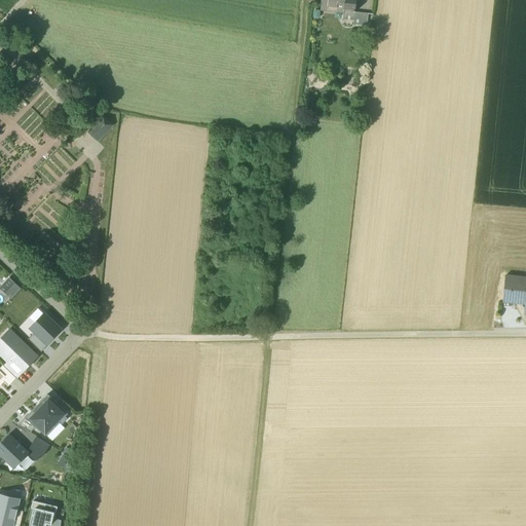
[(321,0),(321,6),(326,6),(343,8),(344,8),(344,0),(321,0)]
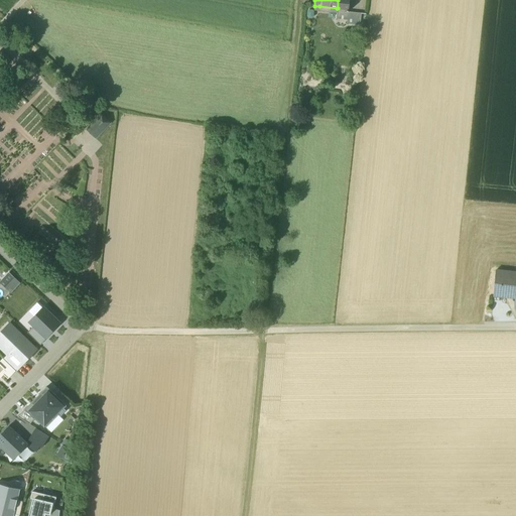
[(349,0),(338,0),(338,8),(337,8),(337,11),(348,12),(349,0)]
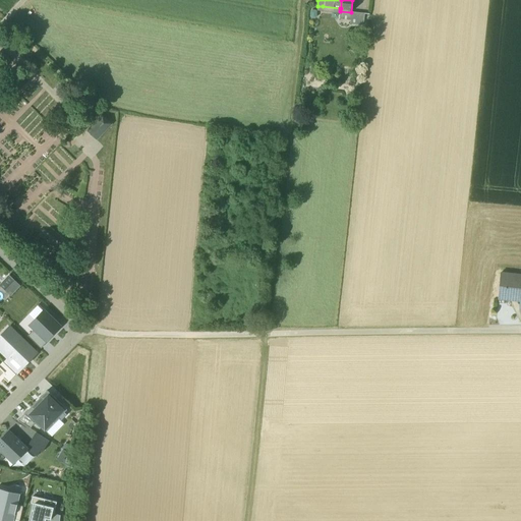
[(351,12),(340,11),(339,19),(350,20),(351,12)]
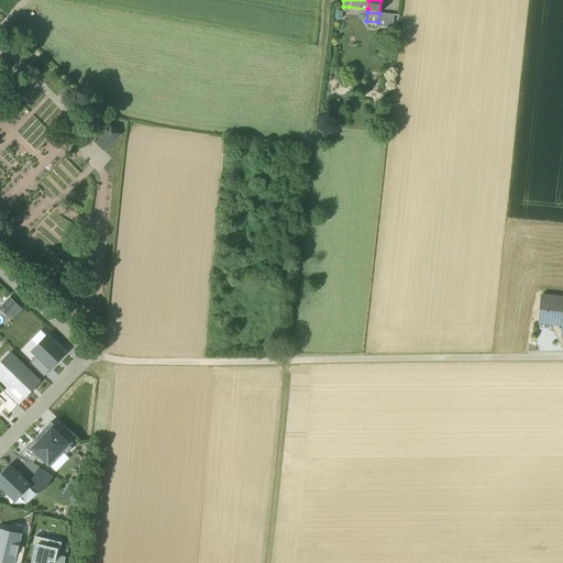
[(394,14),(379,13),(378,22),(378,25),(393,28),(394,14)]
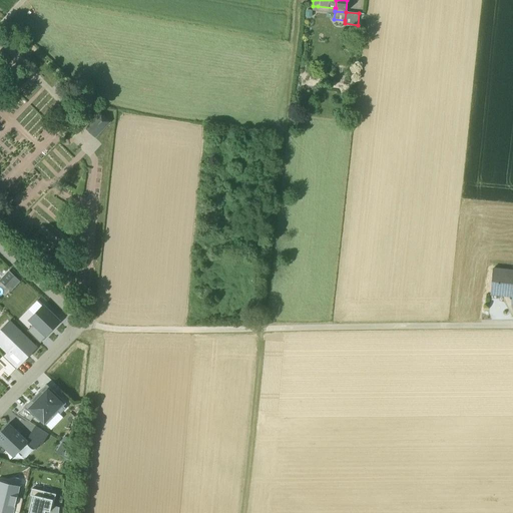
[(96,137),(110,121),(101,112),(86,128),(96,137)]
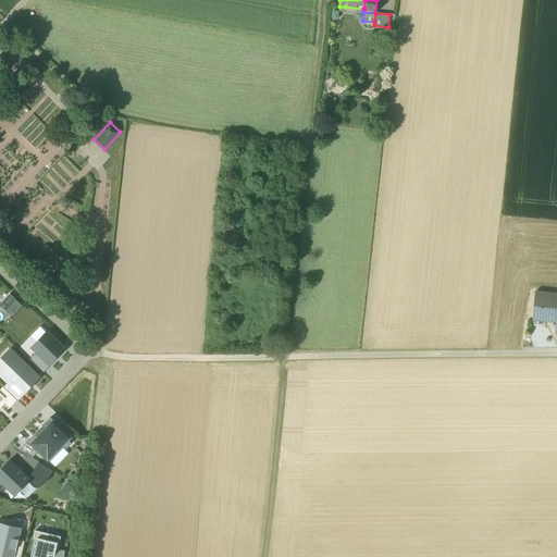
[(556,295),(534,294),(532,320),(556,322),(555,330),(556,329),(556,295)]
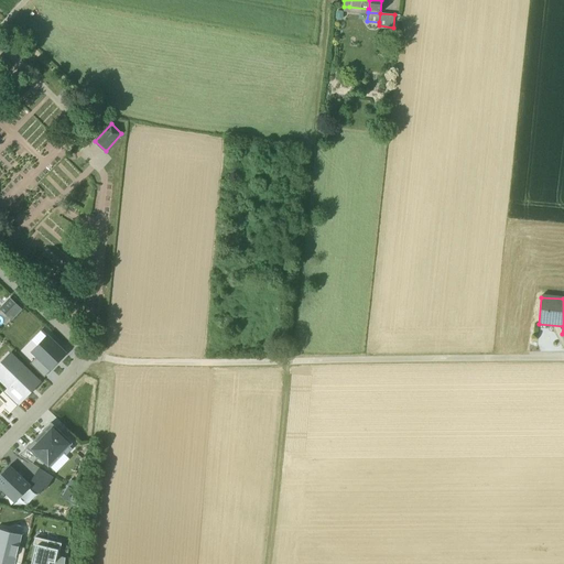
[(19,307),(10,300),(1,310),(10,317),(19,307)]
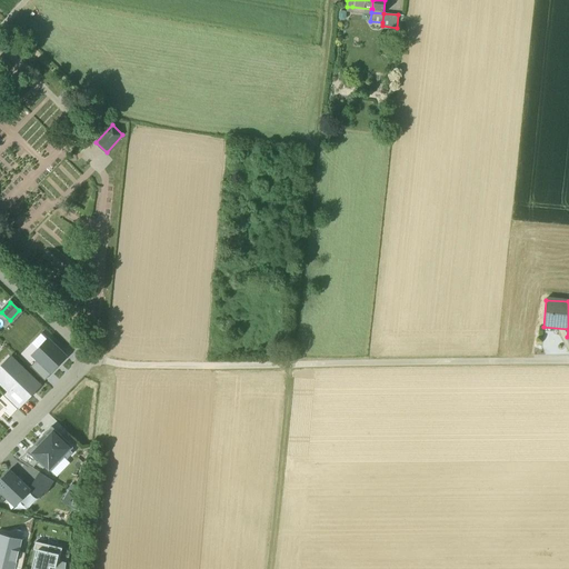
[(65,356),(48,340),(33,356),(38,360),(50,371),(65,356)]
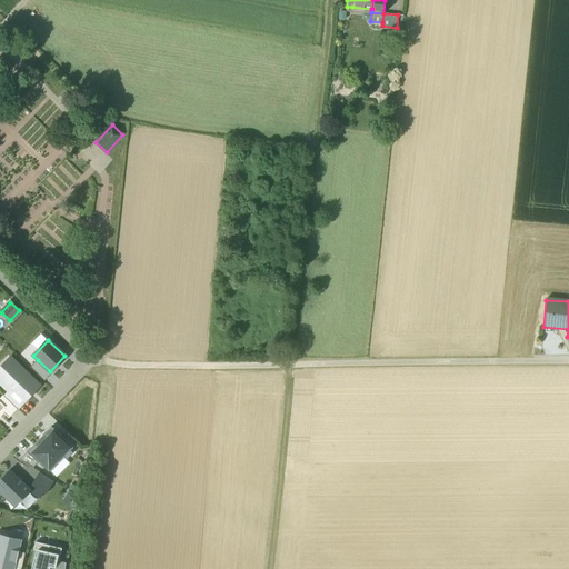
[(51,372),(50,371),(38,360),(30,368),(45,380),(51,372)]
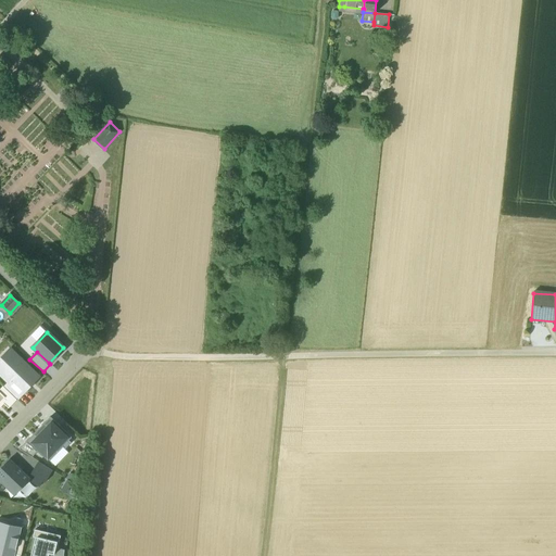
[(13,353),(0,366),(0,374),(9,382),(12,379),(23,390),(37,376),(13,353)]
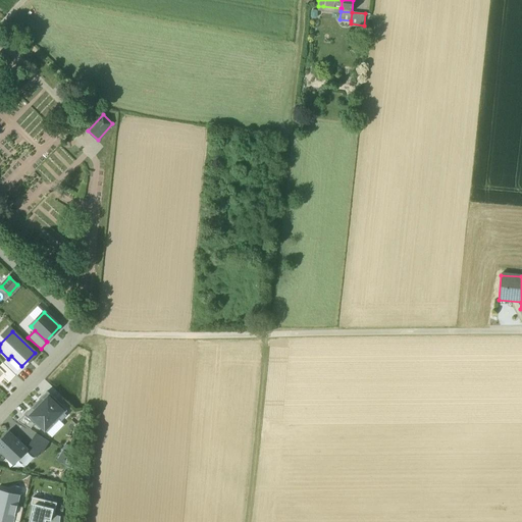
[(8,359),(5,362),(17,373),(23,368),(21,366),(11,356),(8,359)]
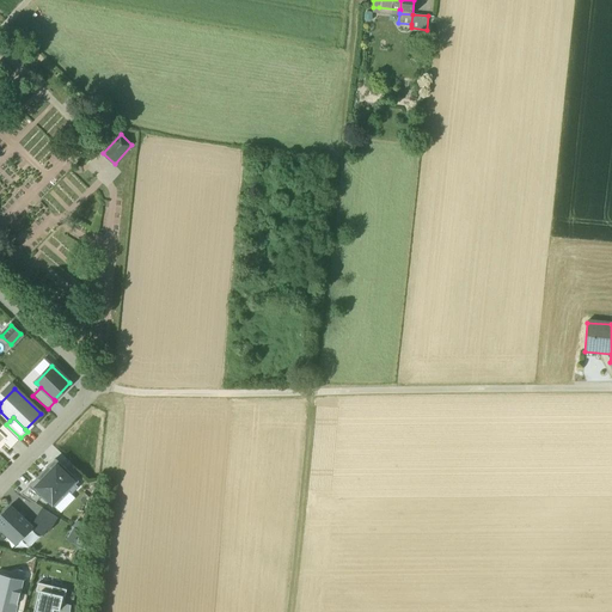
[(18,440),(4,426),(0,428),(0,432),(6,438),(1,442),(5,445),(10,450),(18,440)]
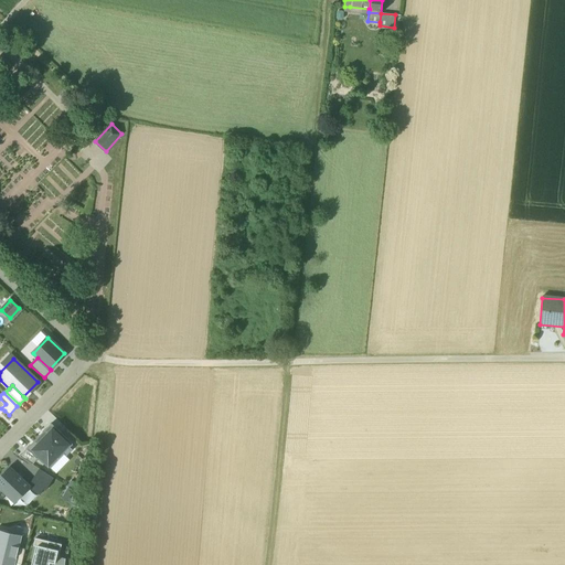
[(38,459),(49,470),(64,455),(66,457),(73,450),(71,448),(73,445),(51,424),(27,449),(38,459)]
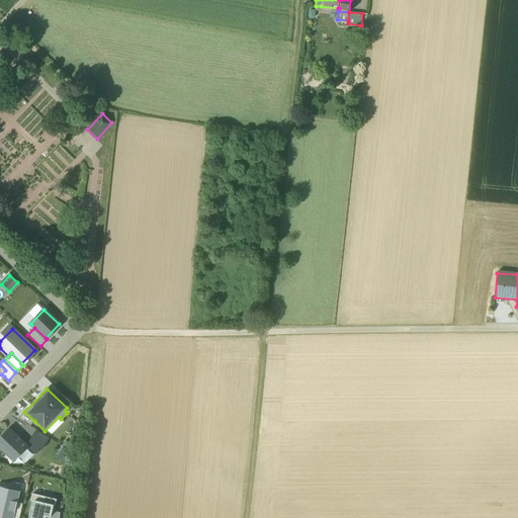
[(29,426),(34,421),(24,412),(17,419),(29,426)]
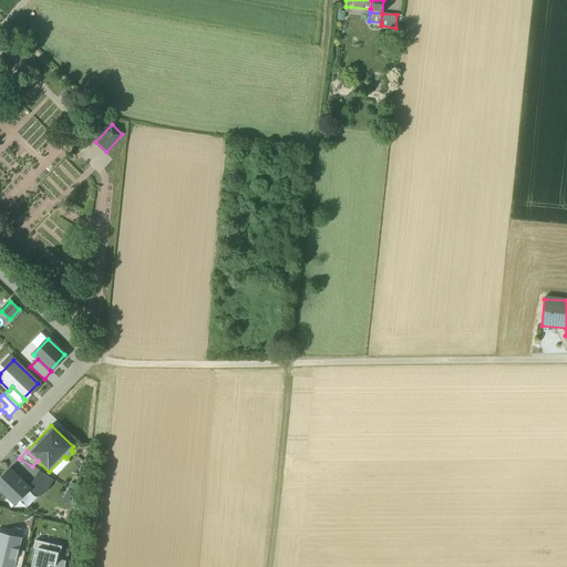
[(10,468),(0,478),(0,491),(13,505),(31,488),(10,468)]
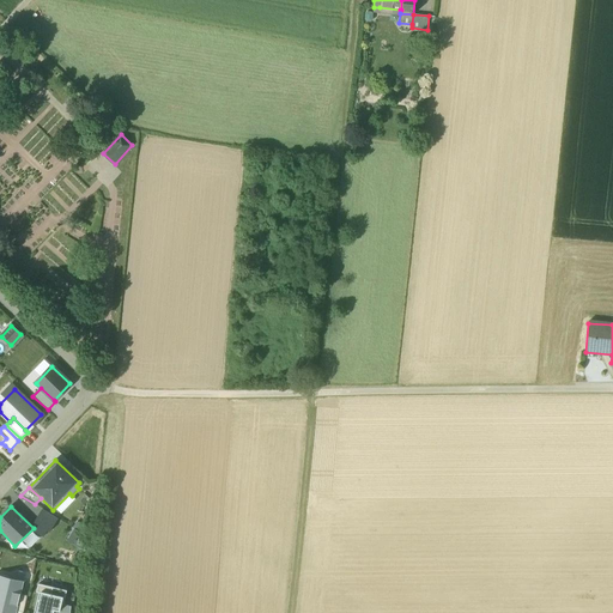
[(49,533),(58,520),(42,509),(32,523),(37,527),(35,533),(43,538),(47,532),(49,533)]
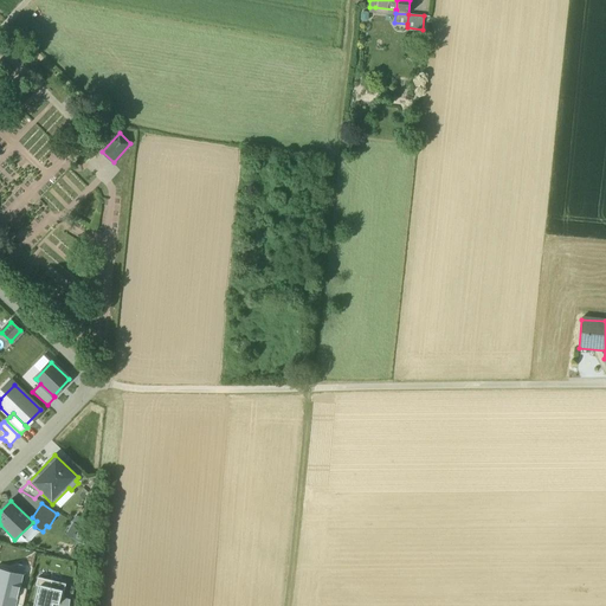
[(10,571),(0,567),(0,603),(11,605),(14,605),(15,605),(20,587),(23,577),(8,573),(10,571)]
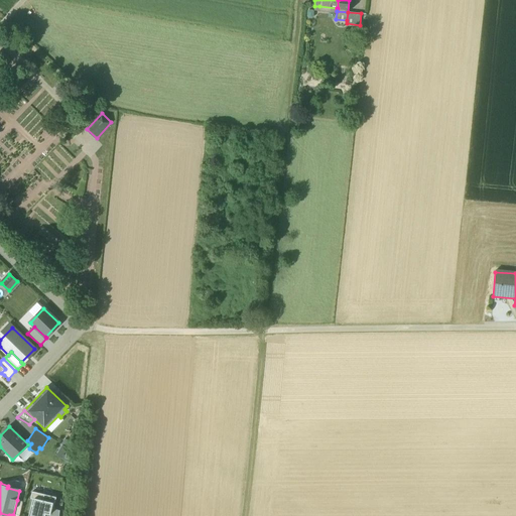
[(53,509),(56,497),(32,492),(30,499),(32,499),(28,515),(43,515),(44,514),(50,515),(51,508),(53,509)]
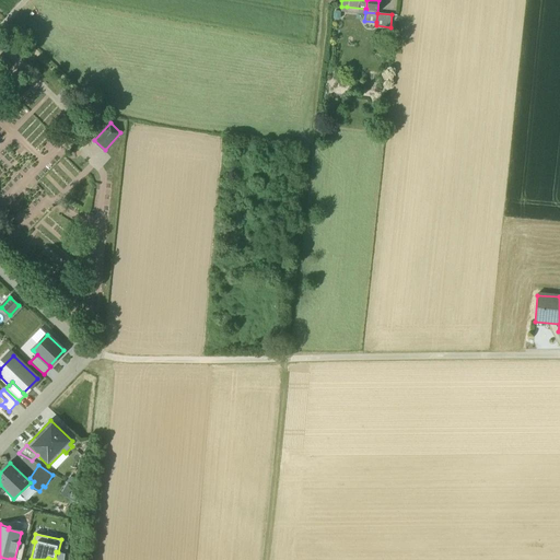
[(18,559),(21,559),(25,545),(19,543),(14,559),(18,559)]
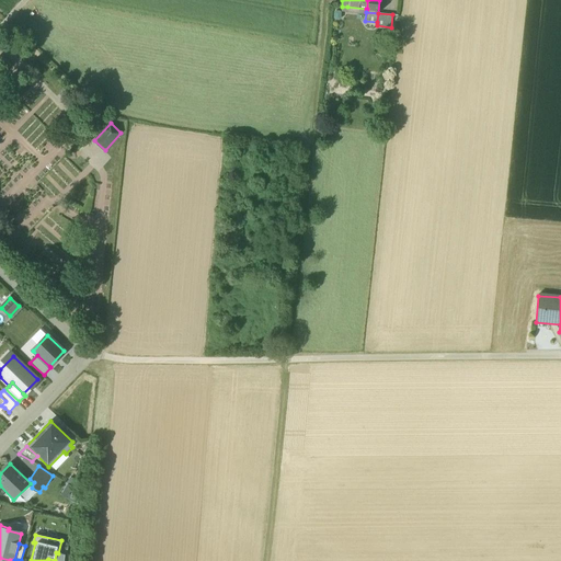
All buildings are outlined.
